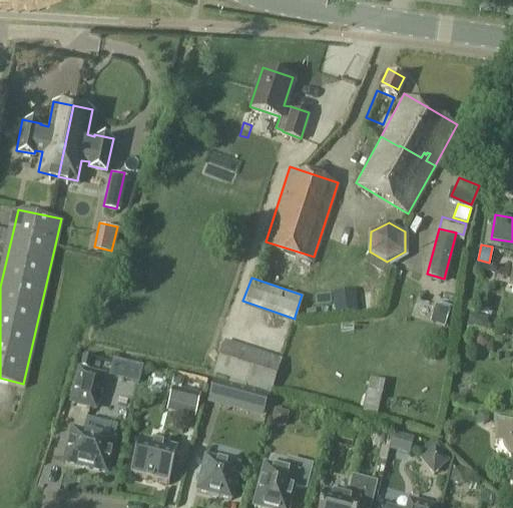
[(354,286),(338,288),(341,309),(357,307),(354,286)]
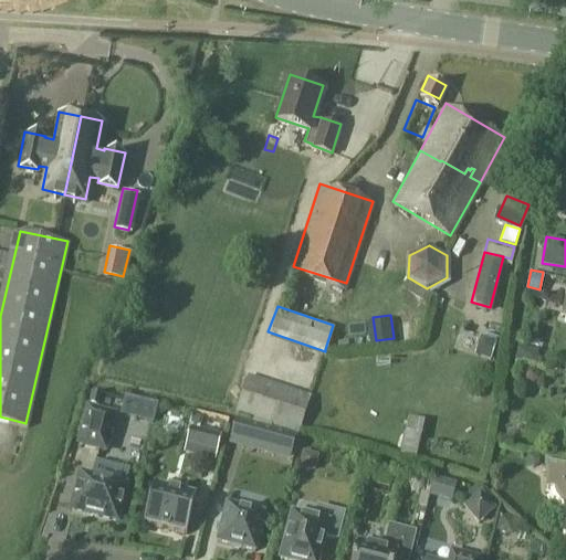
[(360,341),(366,333),(344,319),(338,328),(360,341)]
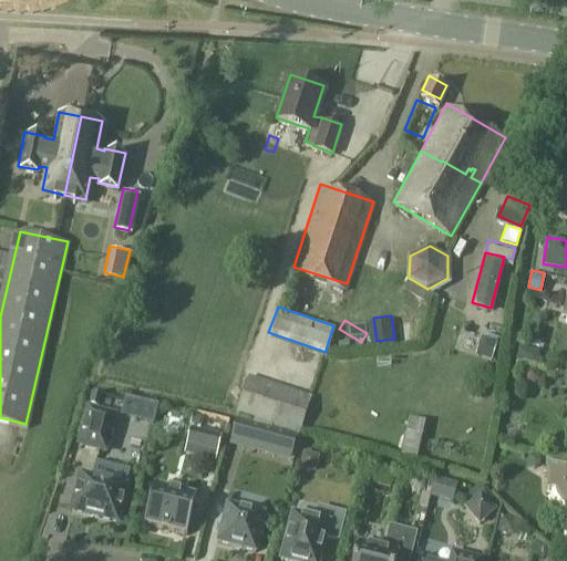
[(535,357),(536,351),(533,345),(526,344),(524,355),(535,357)]
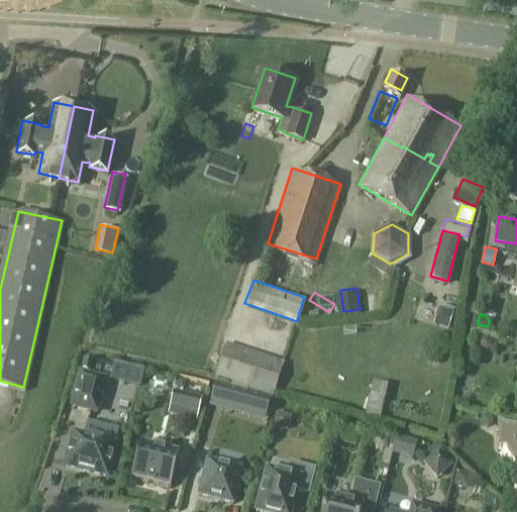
[(273,393),(284,359),(229,341),(218,375),(273,393)]
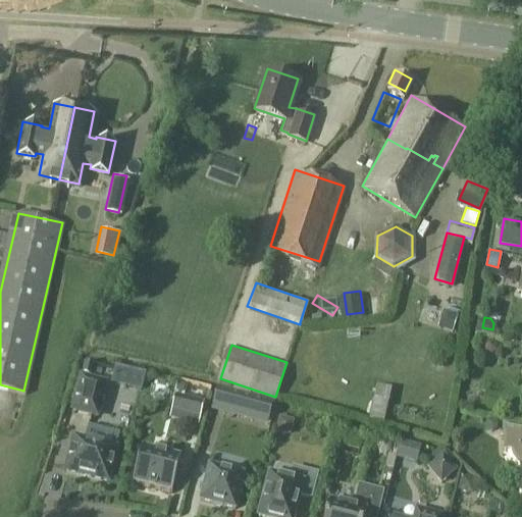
[(114,364),(111,378),(141,386),(145,371),(114,364)]
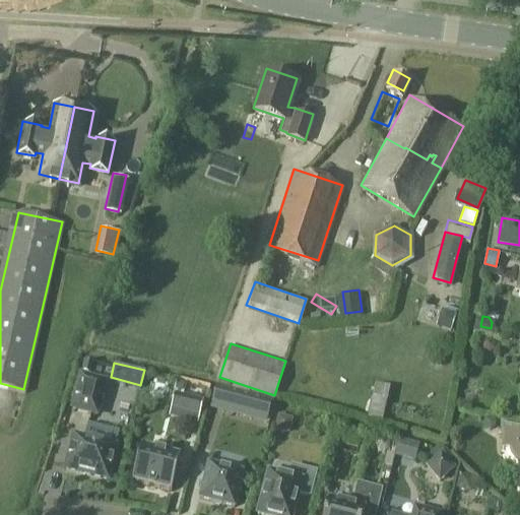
[(101,407),(108,379),(81,372),(74,401),(101,407)]
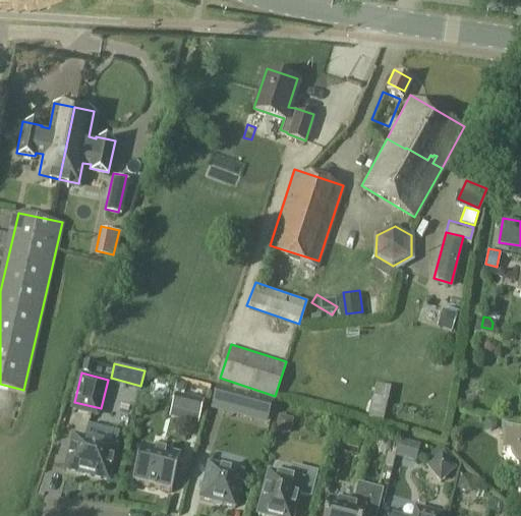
[(383,420),(388,399),(391,384),(375,380),(367,417),(383,420)]
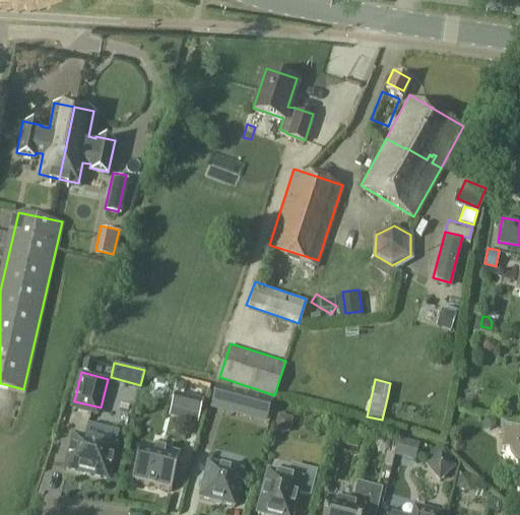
[(236,388),(231,403),(268,413),(272,398),(236,388)]
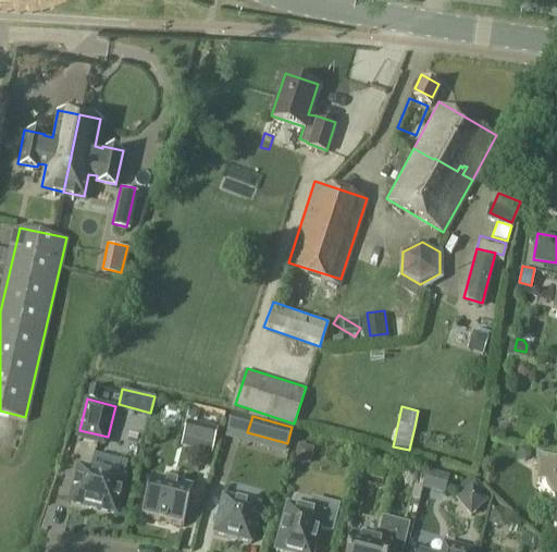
[(215,445),(221,427),(187,418),(182,437),(215,445)]
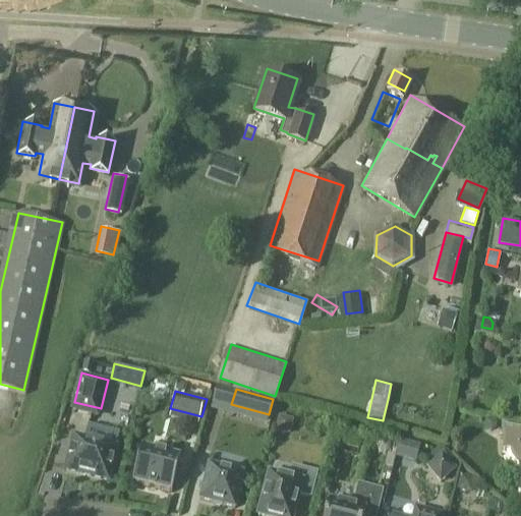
[(290,432),(295,417),(281,413),(277,427),(290,432)]
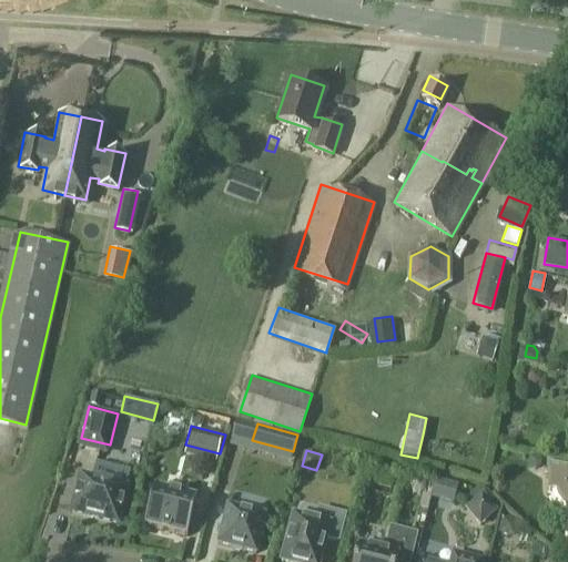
[(567,463),(547,460),(548,486),(567,484),(567,463)]
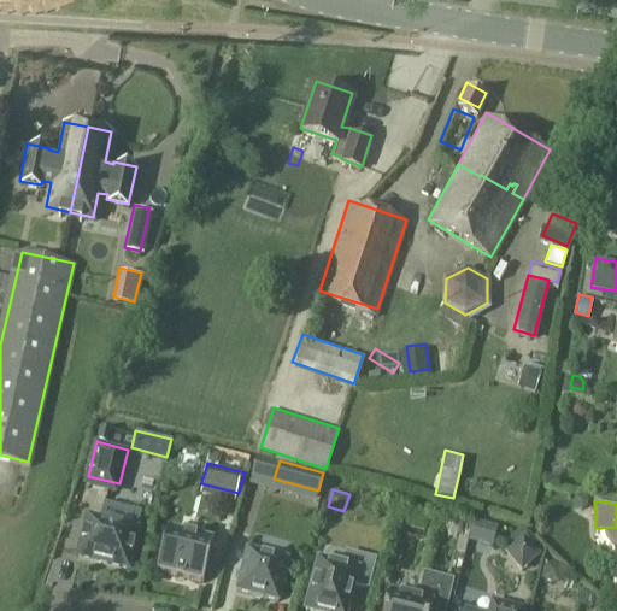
[(304,522),(310,506),(295,501),(289,517),(304,522)]
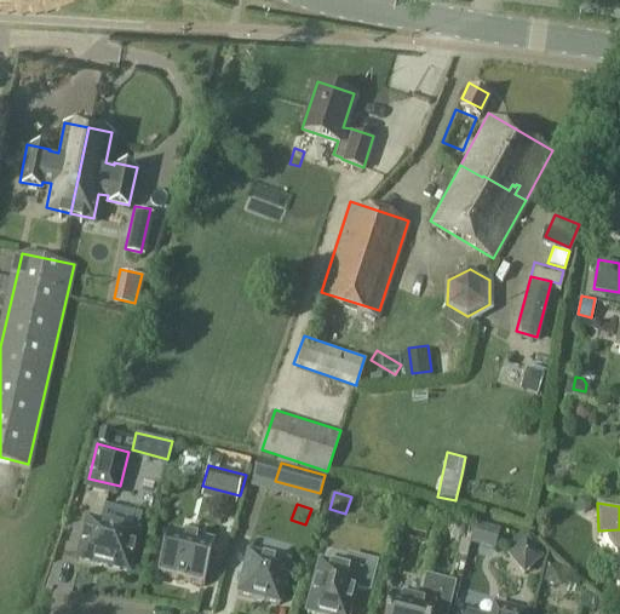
[(127,567),(136,529),(87,517),(78,555),(127,567)]
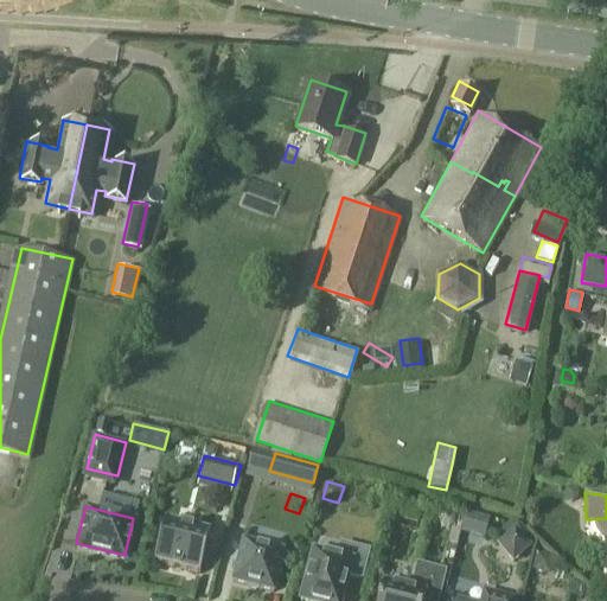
[(199,569),(210,528),(164,516),(153,557),(199,569)]
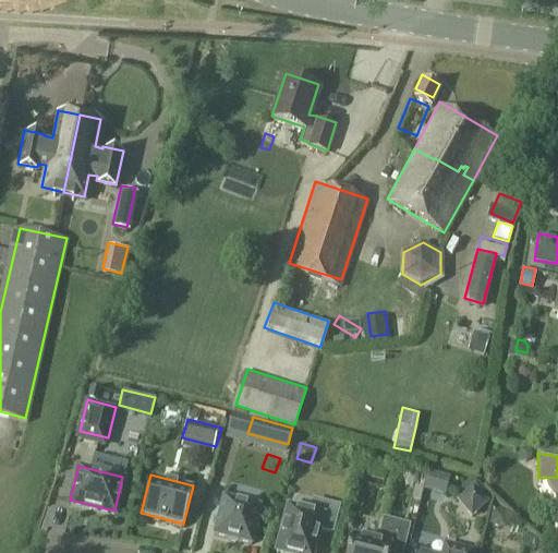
[(470,511),(486,496),(477,485),(460,499),(470,511)]
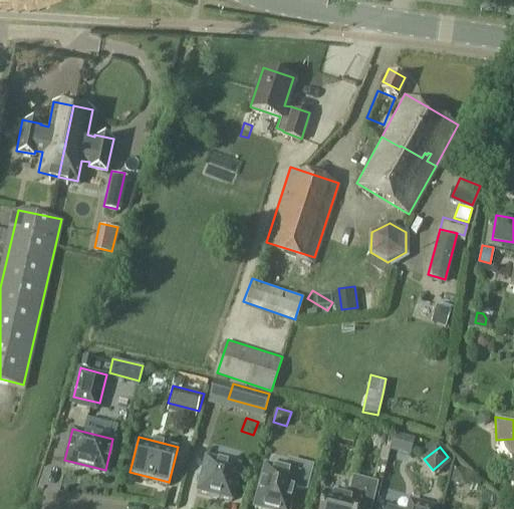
[(205,454),(196,488),(231,497),(240,463),(205,454)]
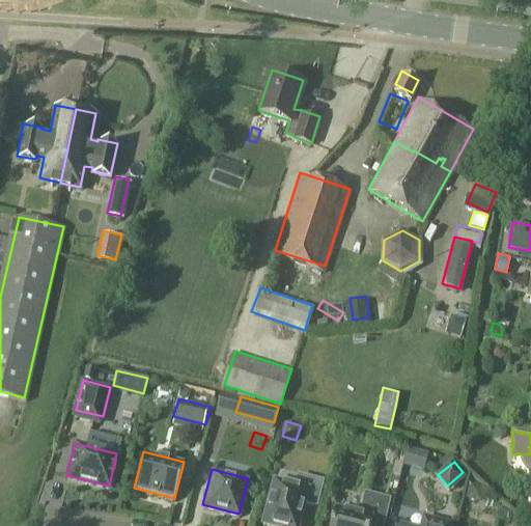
[(315,502),(322,478),(298,472),(295,483),(274,478),(262,521),(281,525),(296,525),(303,499),(315,502)]
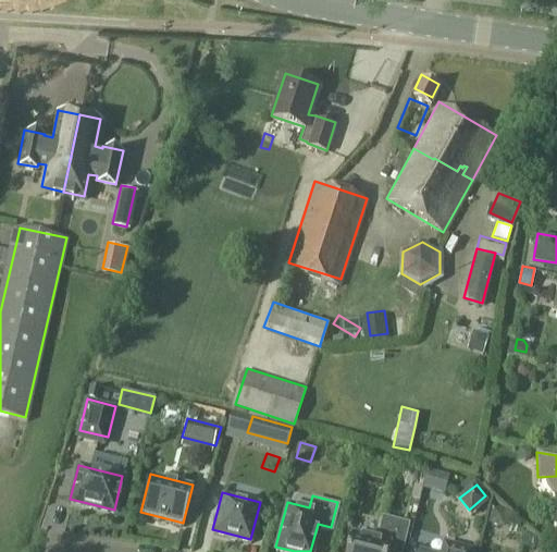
[(400,551),(408,520),(382,514),(376,538),(351,531),(345,551),(386,551),(387,548),(400,551)]
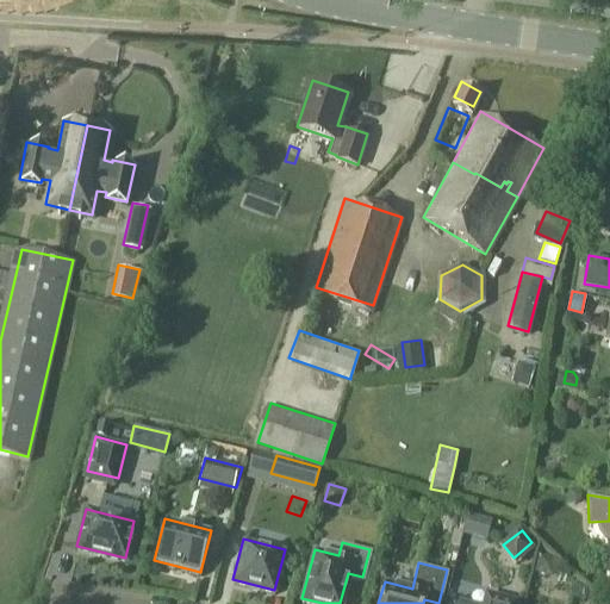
[(516,603),(517,599),(485,591),(481,603),(516,603)]
